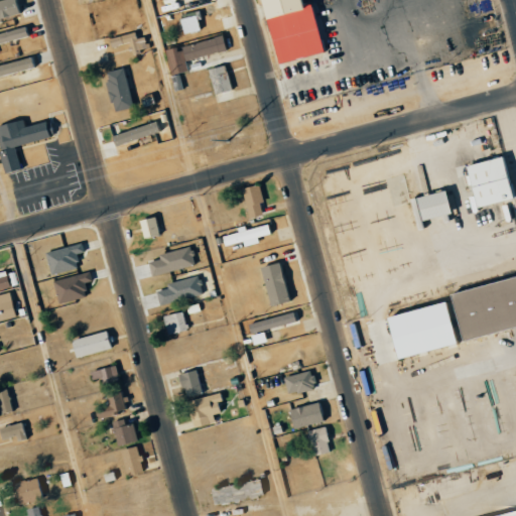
[(0,0),(0,17),(18,15),(16,0),(0,0)]
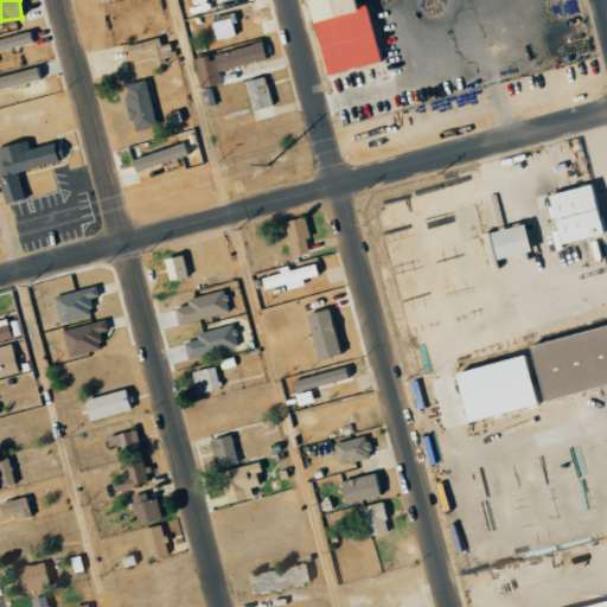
[(377,63),(364,5),(347,8),(345,0),(301,0),(319,76),(377,63)]
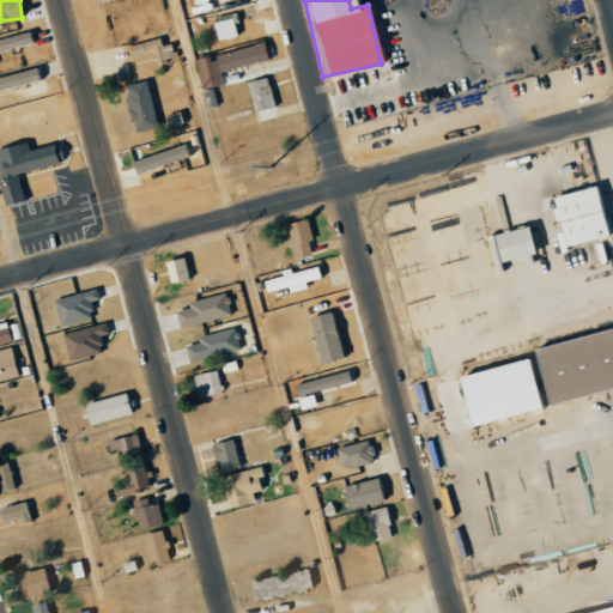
[(235,37),(232,18),(213,22),(216,40),(235,37)]
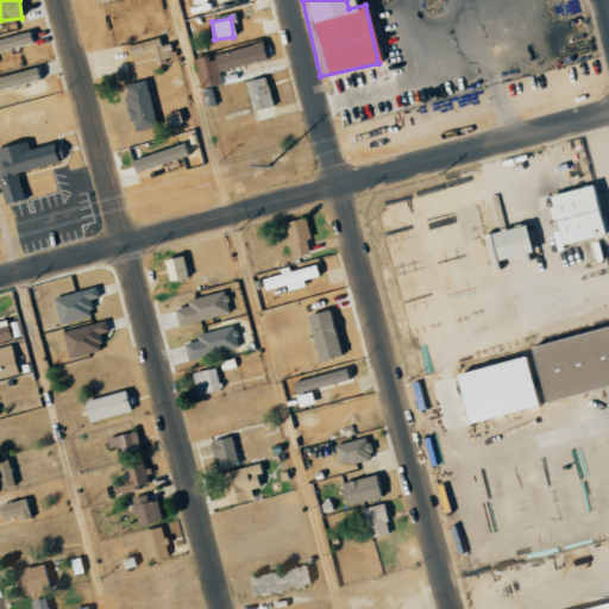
[(0,51),(33,42),(30,30),(0,38),(0,51)]
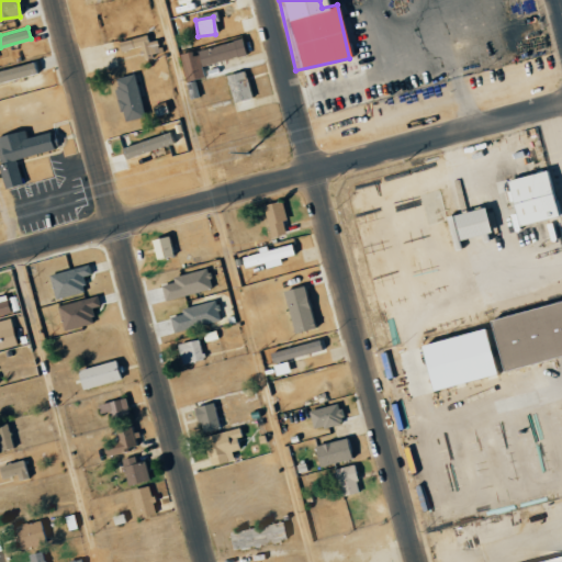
[(117,41),(119,49),(139,47),(141,57),(159,55),(157,41),(146,42),(145,36),(117,41)]
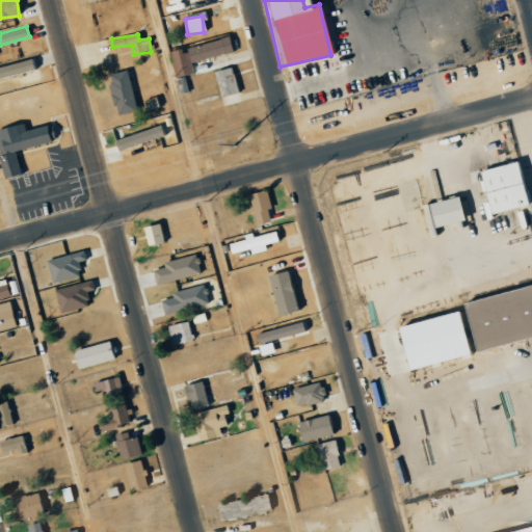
[(233,52),(229,36),(168,51),(175,77),(191,74),(189,62),(233,52)]
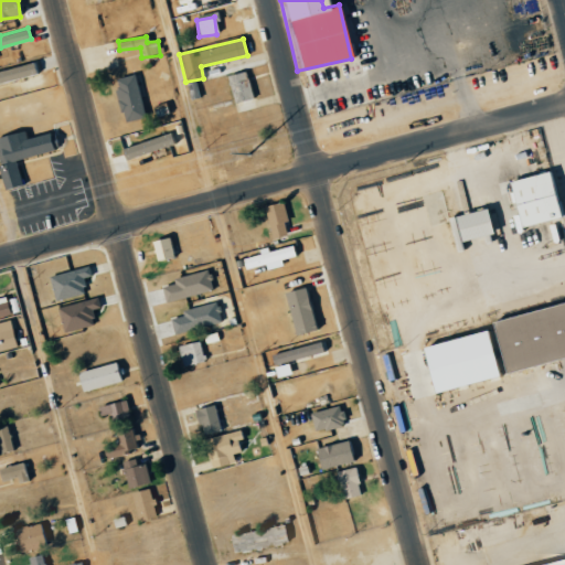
[(0,83),(38,73),(34,62),(0,70),(0,83)]
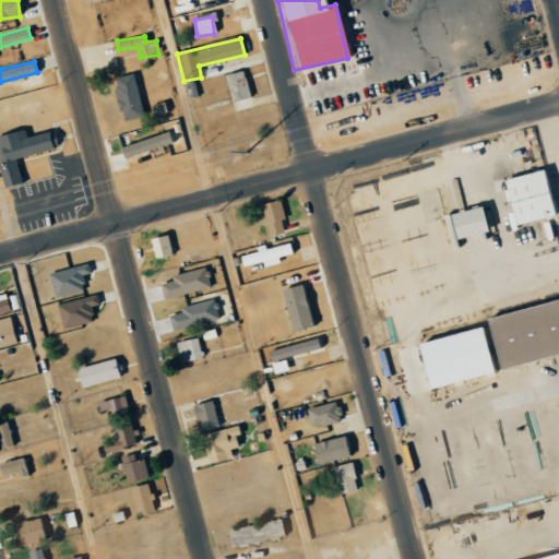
[(250,96),(244,70),(225,74),(232,102),(250,96)]
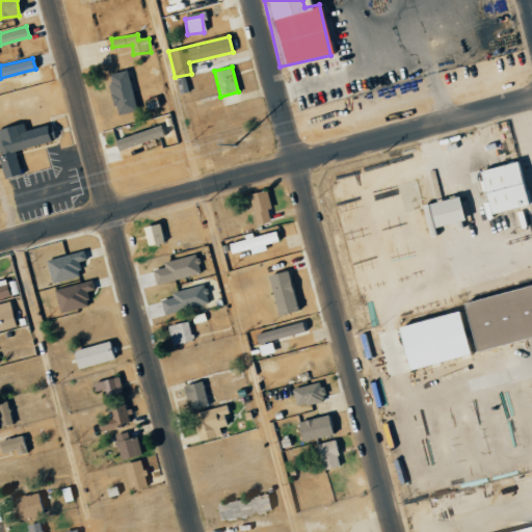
[(105,75),(115,115),(136,110),(126,70),(105,75)]
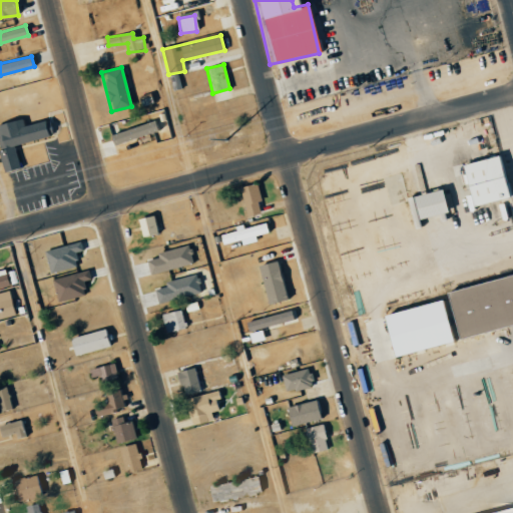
[(13,145),(51,136),(47,119),(23,125),(21,118),(0,122),(0,155),(4,171),(19,168),(13,145)]
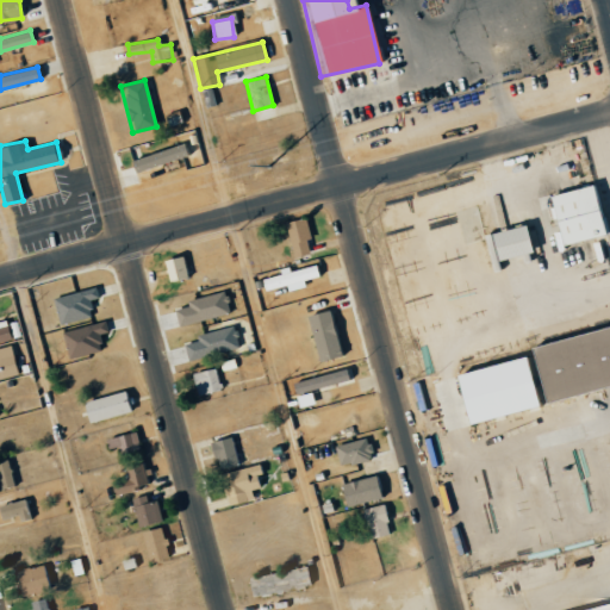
[(132,156),(136,169),(187,159),(185,145),(132,156)]
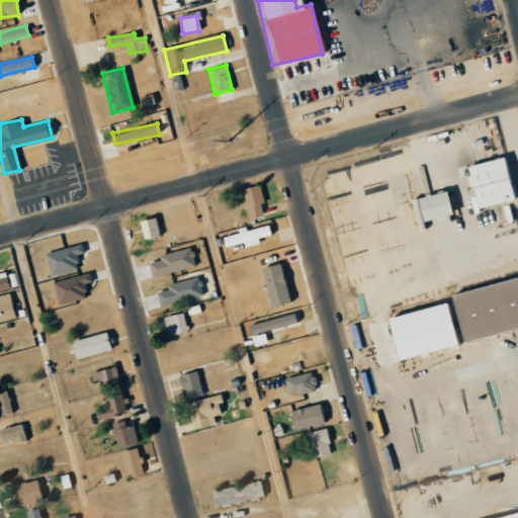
[(465,165),(475,208),(511,201),(502,158),(465,165)]
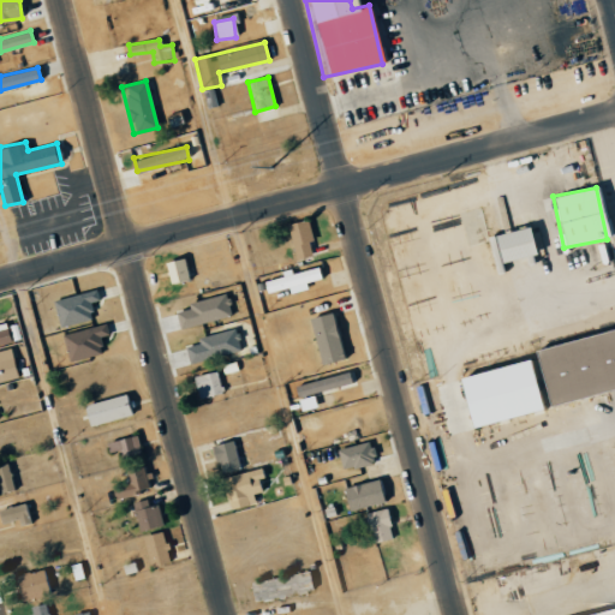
[(315,254),(305,220),(287,225),(296,260),(315,254)]
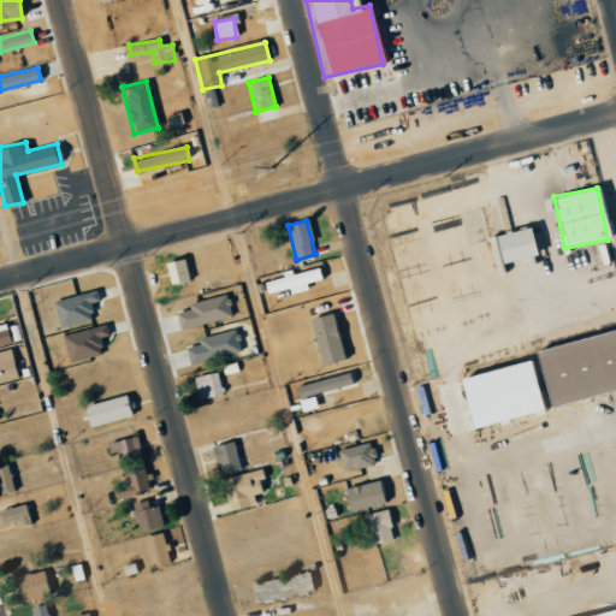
[(535,254),(528,227),(493,236),(502,264),(535,254)]
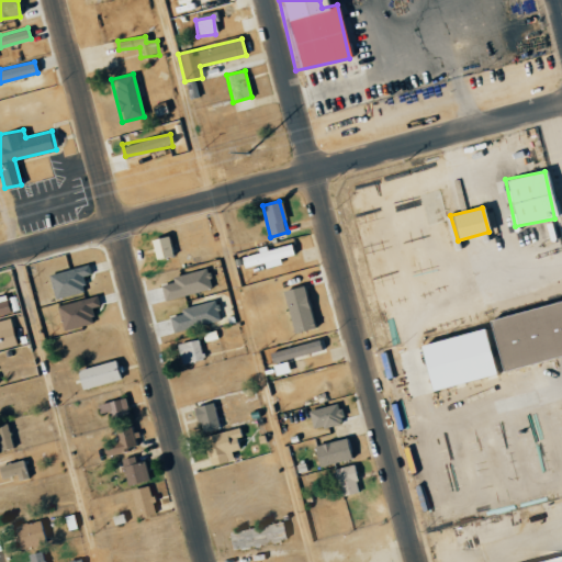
[(172,255),(168,236),(150,239),(155,259),(172,255)]
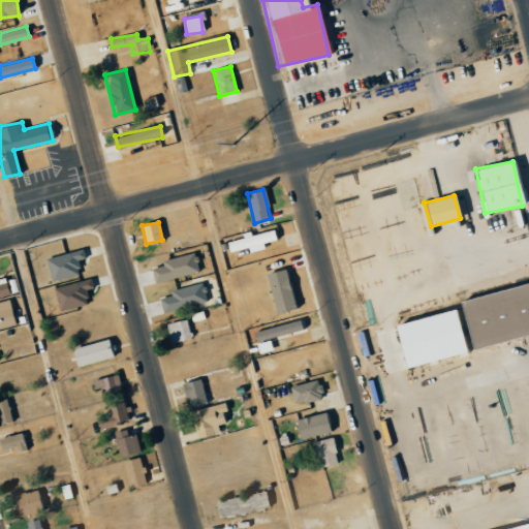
[(265,249),(262,243),(276,240),(273,229),(226,242),(228,252),(247,248),(248,253),(265,249)]
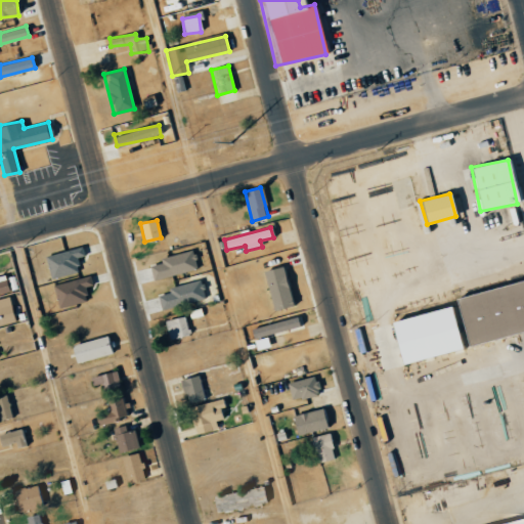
[(86,258),(82,246),(44,258),(51,279),(80,270),(77,260),(86,258)]
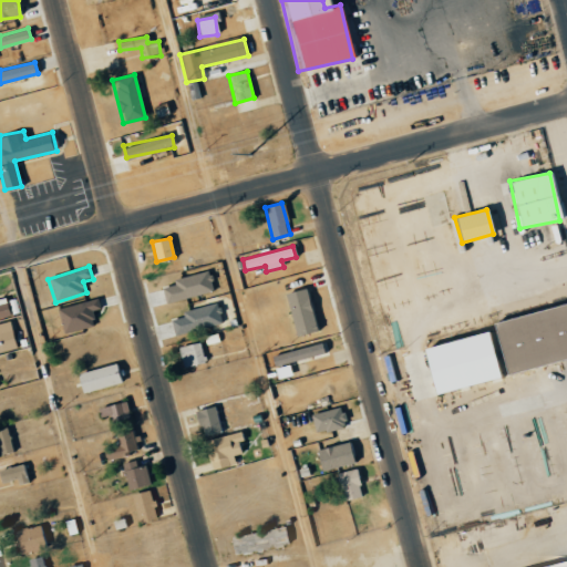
[(213,292),(209,270),(173,277),(174,286),(162,287),(165,301),(213,292)]
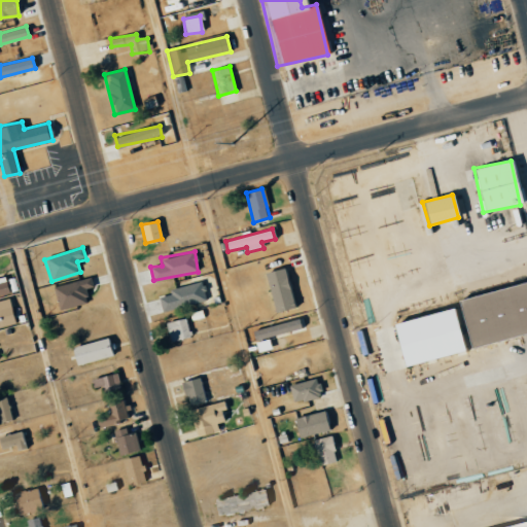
[(265,273),(274,312),(293,308),(284,268),(265,273)]
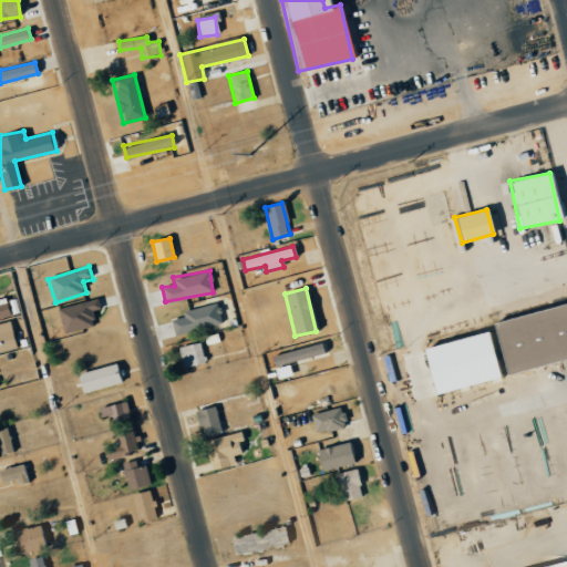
[(0,318),(10,316),(6,297),(0,298),(0,318)]
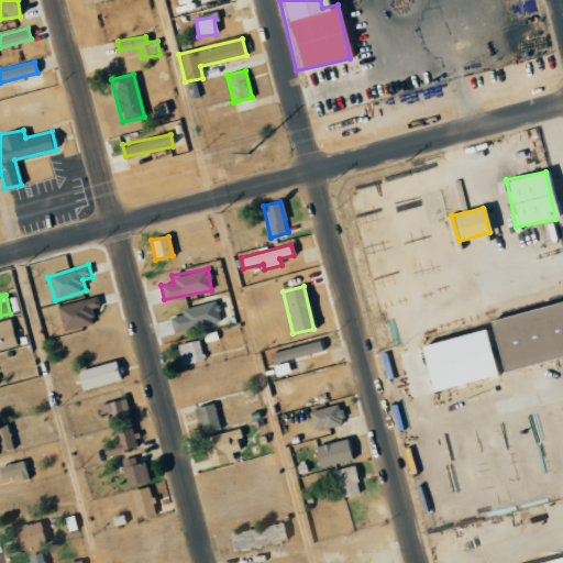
[(99,307),(97,296),(56,307),(63,331),(96,322),(92,309),(99,307)]
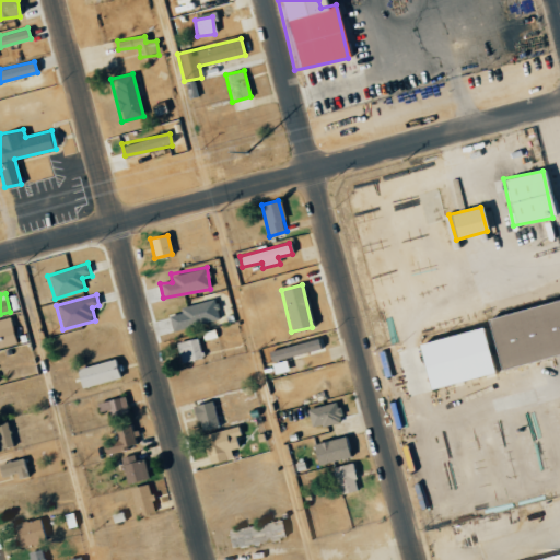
[(559,353),(559,300),(486,317),(498,369),(559,353)]
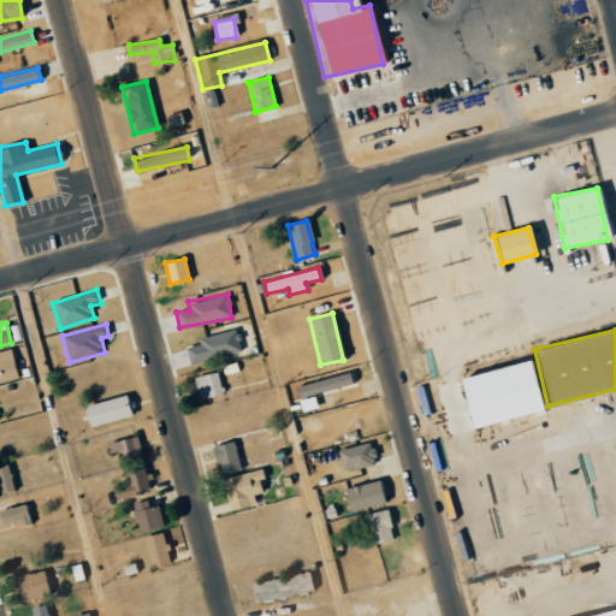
[(188,363),(241,353),(237,331),(184,342),(188,363)]
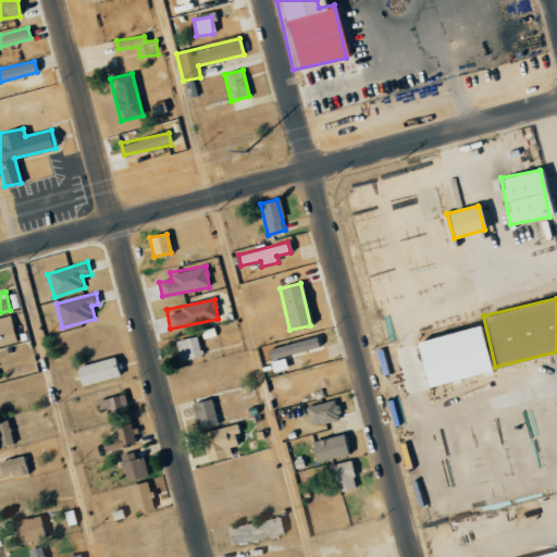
[(0,347),(16,344),(10,316),(0,318),(0,347)]
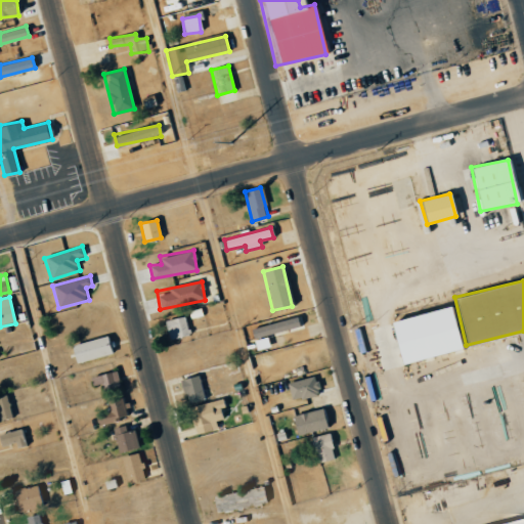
[(400,364),(460,349),(449,306),(390,321),(400,364)]
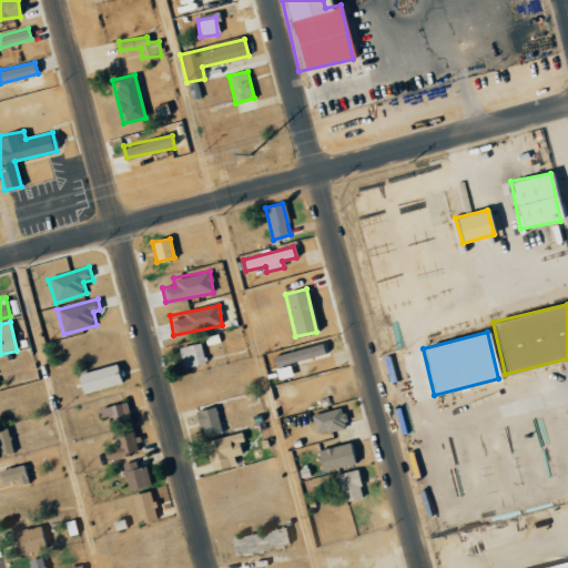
[(184,369),(205,363),(200,342),(178,348),(184,369)]
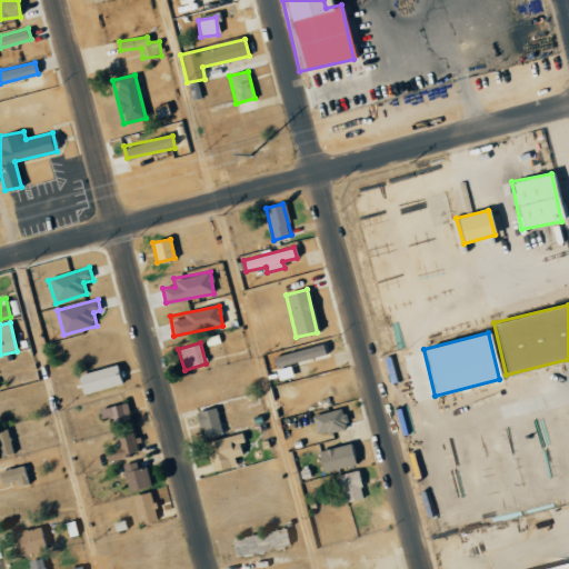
[(325,355),(322,345),(273,357),(276,368),(325,355)]
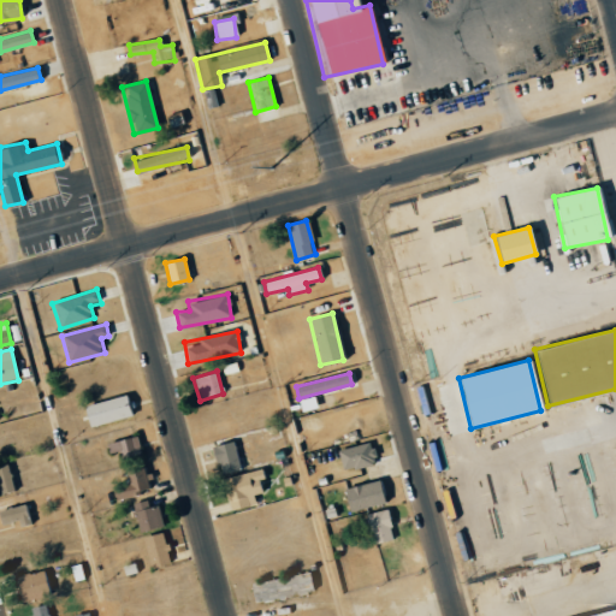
[(82,407),(88,427),(130,416),(125,395),(82,407)]
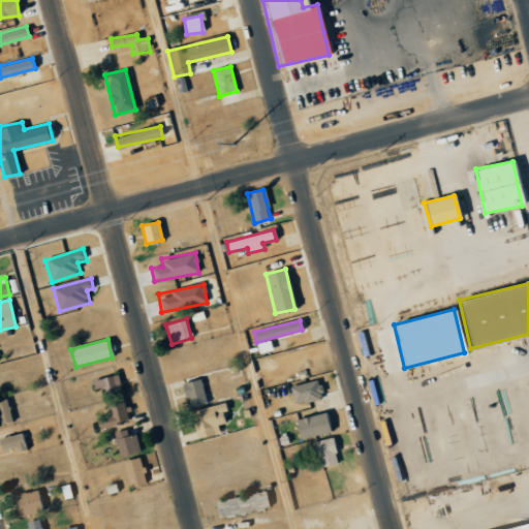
[(92,390),(101,387),(103,397),(121,394),(118,375),(90,380),(92,390)]
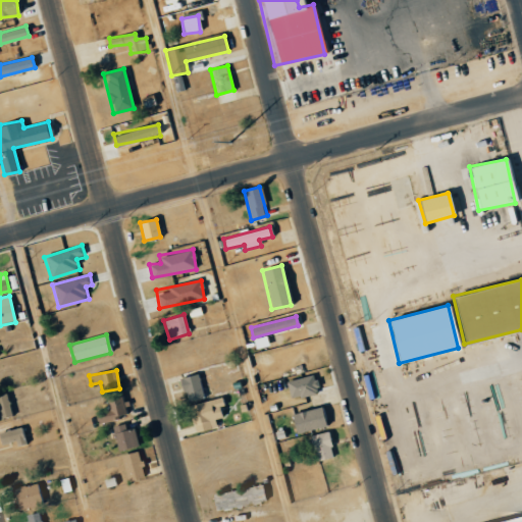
[(203,399),(198,374),(179,377),(185,402),(203,399)]
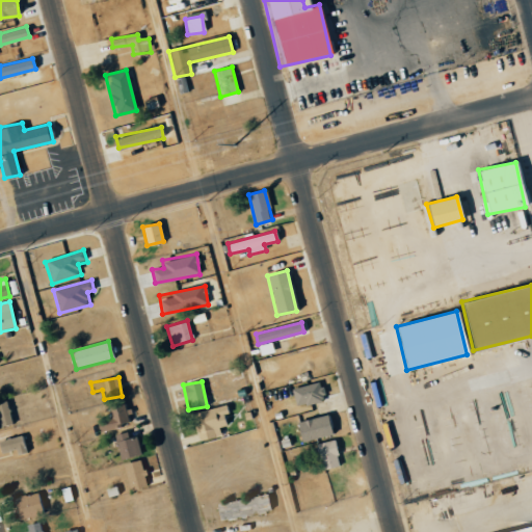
[(296,407),(325,400),(320,381),(291,389),(296,407)]
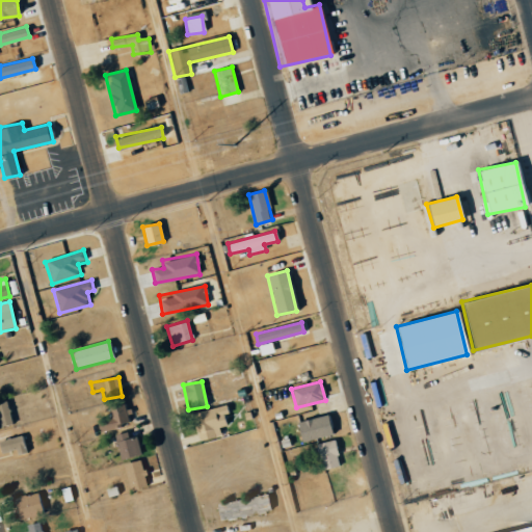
[(14,400),(0,403),(0,426),(16,423),(12,414),(17,413),(14,400)]
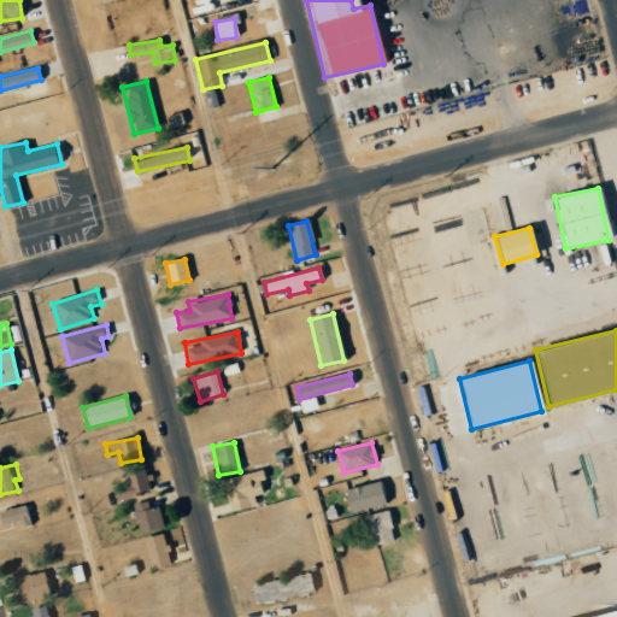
[(123,472),(127,483),(110,488),(115,501),(151,489),(144,466),(123,472)]
